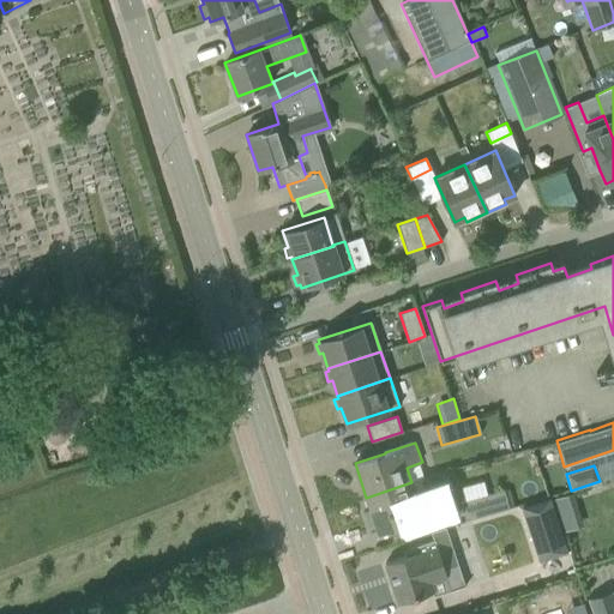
[(411,482),(366,498),(371,510),(363,512),(369,529),(375,527),(378,531),(408,522),(409,525),(451,511),(445,493),(431,498),(425,481),(428,480),(428,479),(411,483),(411,482)]
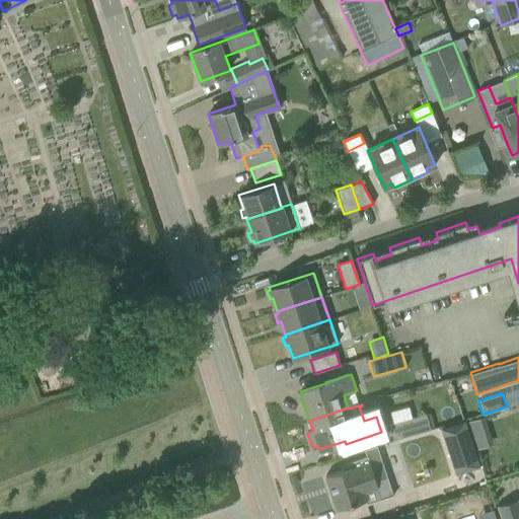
[(387,425),(392,441),(430,430),(425,415),(387,425)]
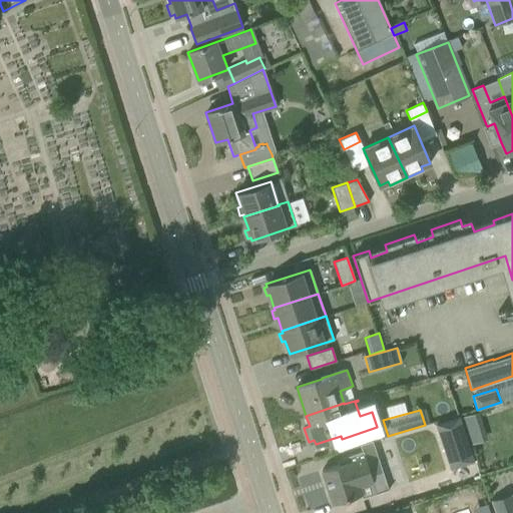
[(457,417),(435,424),(450,469),(473,461),(457,417)]
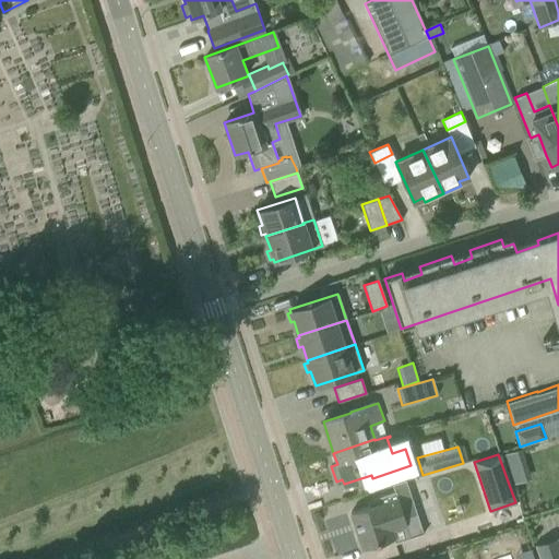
[(463,465),(451,468),(455,483),(467,479),(463,465)]
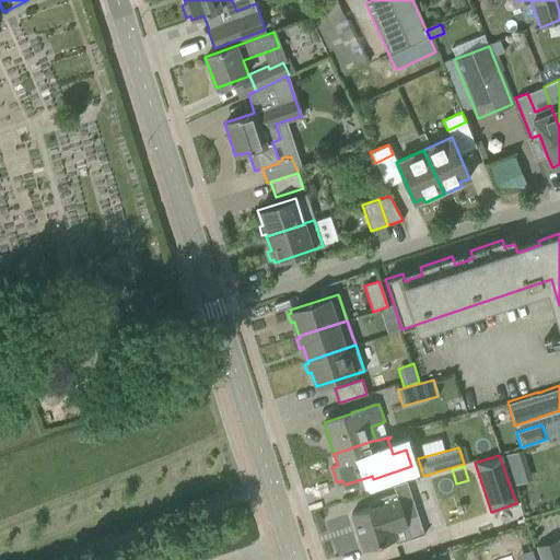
[(375,505),(351,514),(363,550),(393,540),(394,545),(411,539),(396,491),(373,499),(375,505)]
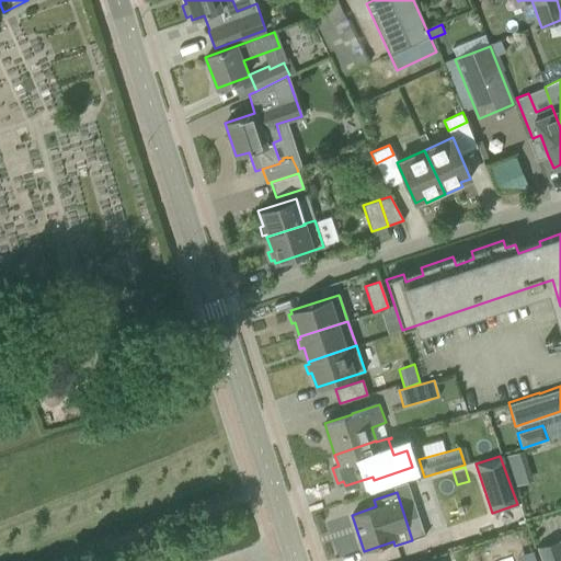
[(461,560),(522,560),(530,559),(523,534),(459,552),(461,560)]
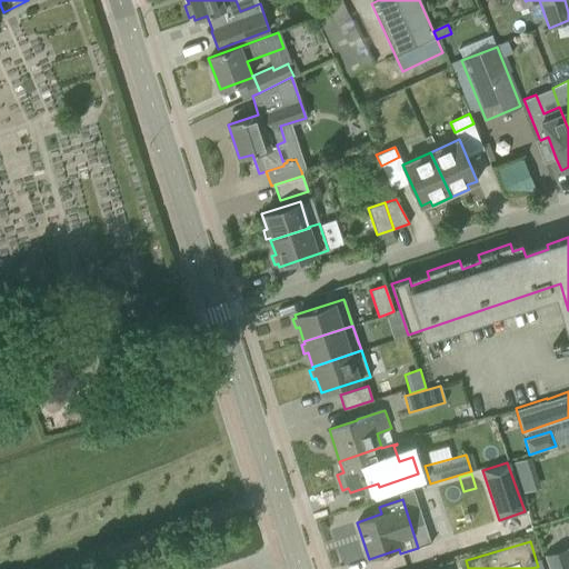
[(568,568),(568,551),(568,547),(543,556),(548,568),(568,568)]
